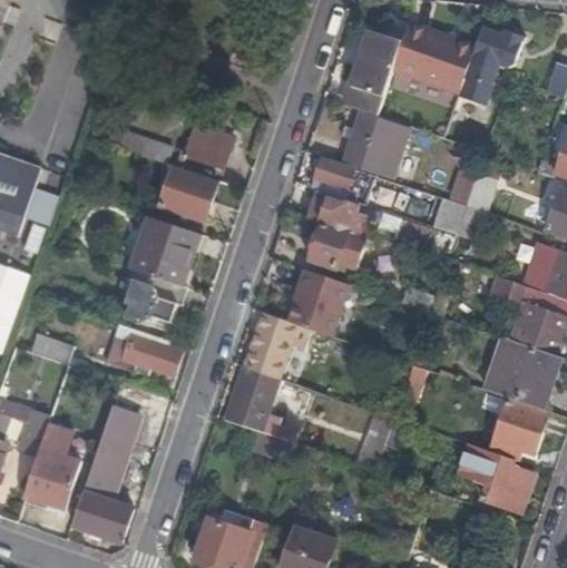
[(407,23),(400,42),(390,72),(458,94),(476,46),(407,23)]
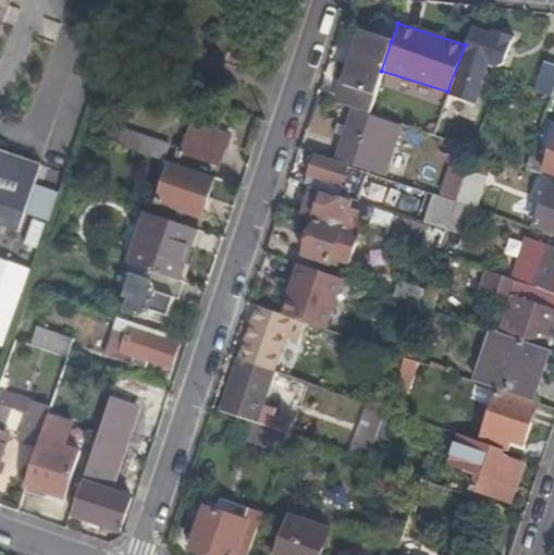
[(447,91),(446,94),(474,102),(488,63),(496,65),(502,63),(512,35),(492,28),(491,34),(471,26),(465,45),(447,91)]
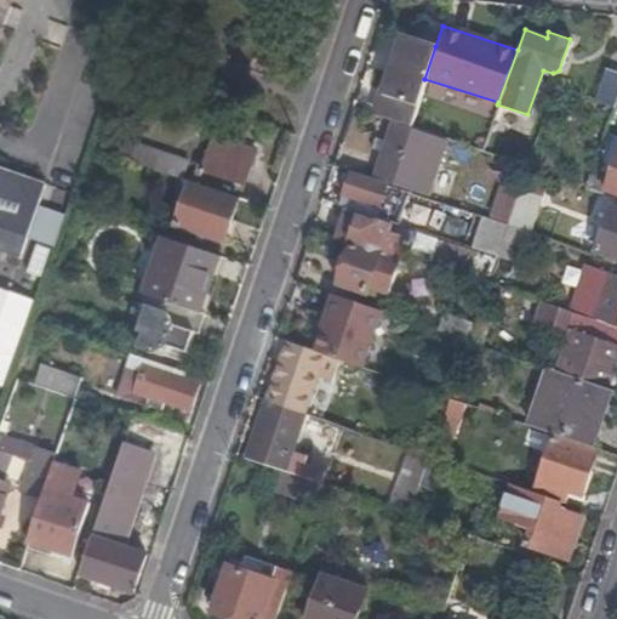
[(372,115),(409,128),(424,79),(435,46),(400,35),(372,115)]
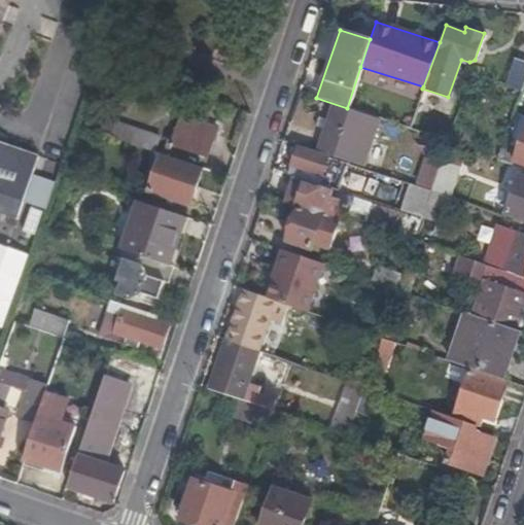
[(523,62),(512,60),(504,83),(518,92),(523,74),(523,62)]
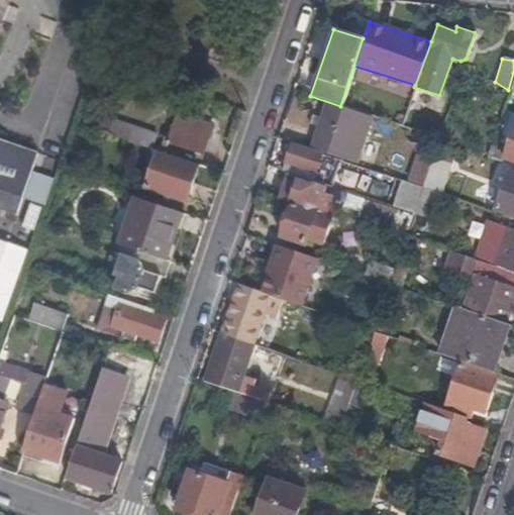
[(340,159),(343,150),(348,133),(360,137),(366,117),(325,103),(309,147),(340,159)]
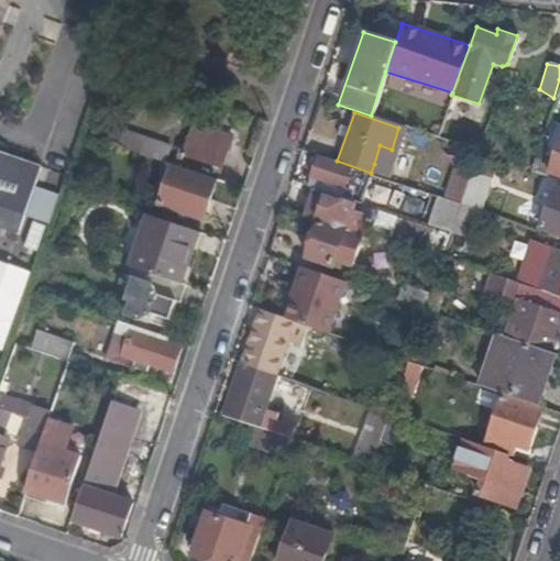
[(547,119),(534,155),(541,157),(555,121),(547,119)]
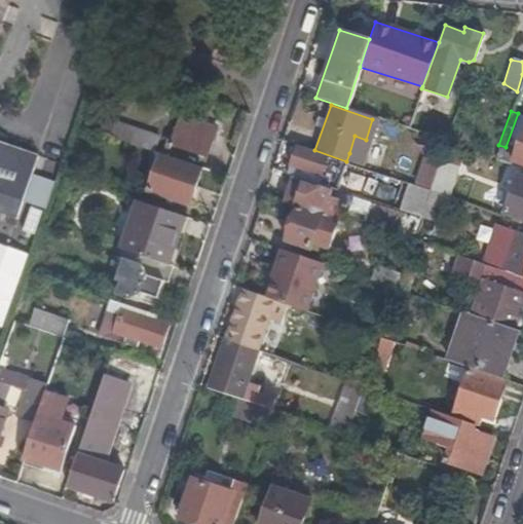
[(170,138),(164,137),(162,145),(166,146),(167,143),(202,155),(213,125),(177,114),(170,138)]
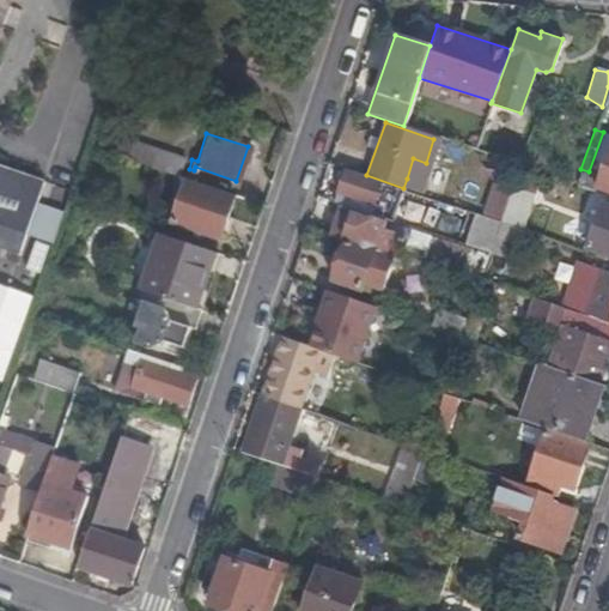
[(608,140),(594,186),(608,191),(608,140)]
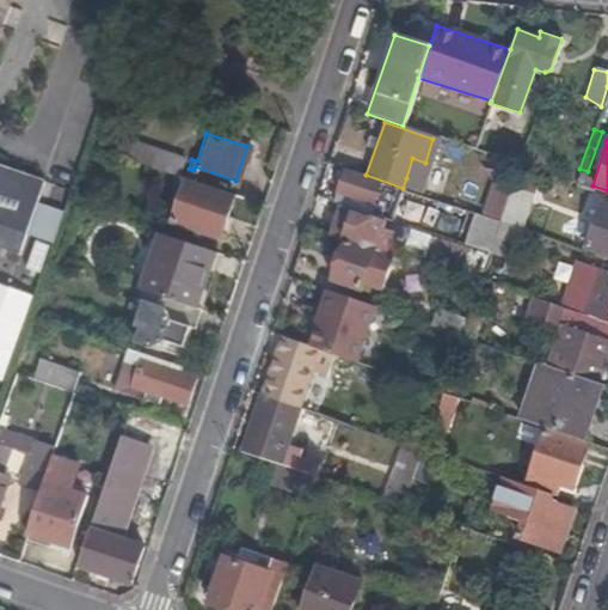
[(0,245),(18,251),(43,177),(0,162),(0,245)]
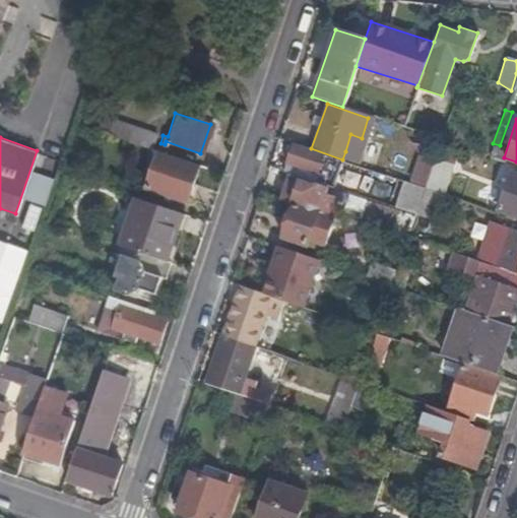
[(142,145),(127,140),(123,152),(137,157),(142,145)]
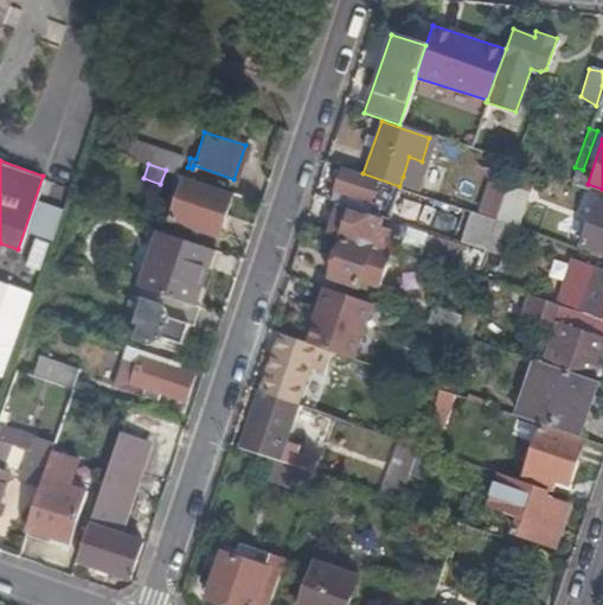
[(329,198),(385,217),(395,188),(339,170),(329,198)]
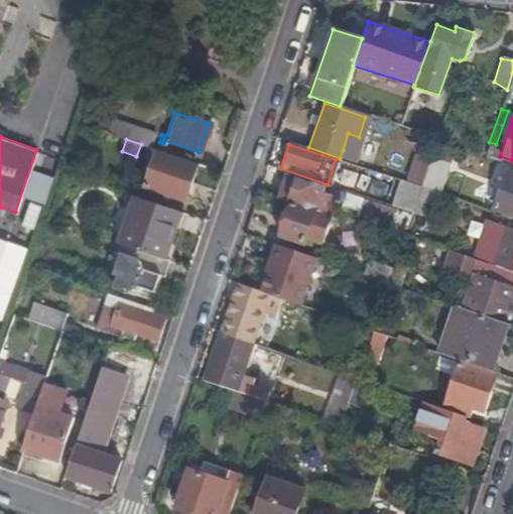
[(183,199),(196,162),(155,149),(143,184),(183,199)]
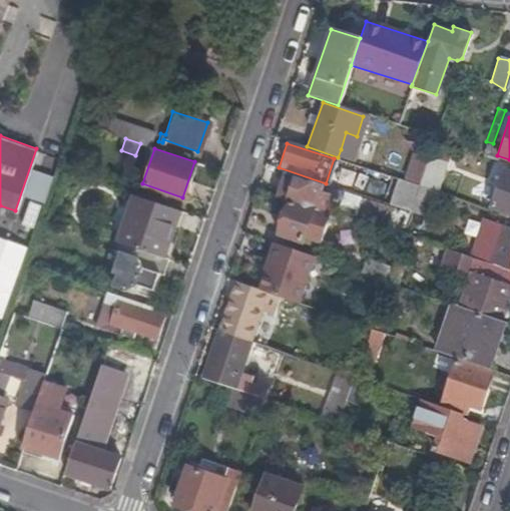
[(338,157),(350,160),(352,152),(341,149),(338,157)]
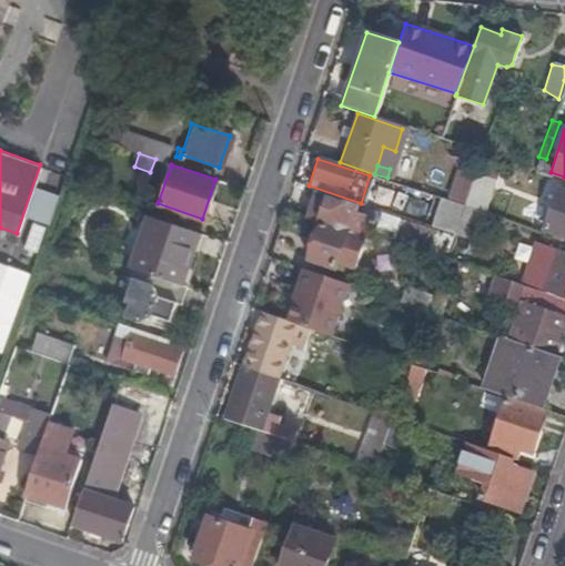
[(478,209),(487,180),(472,175),(463,203),(478,209)]
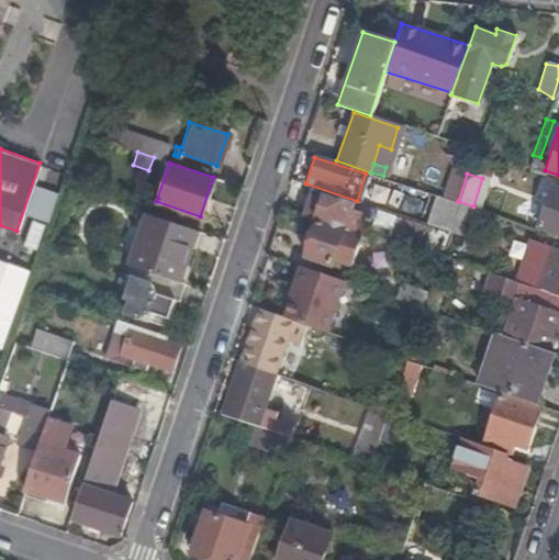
[(483,210),(495,214),(503,191),(488,186),(490,181),(482,178),(473,206),(483,210)]
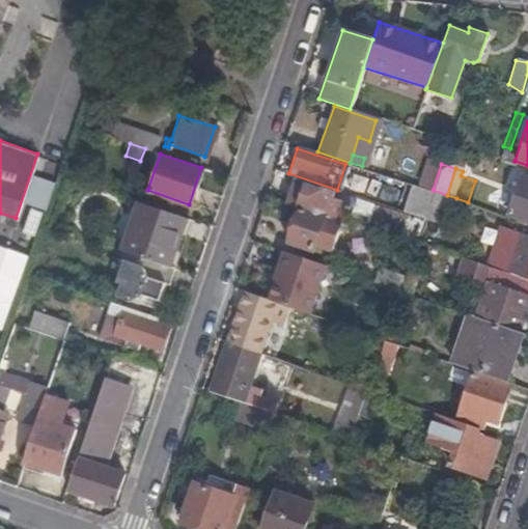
[(505,213),(527,221),(527,176),(520,174),(505,213)]
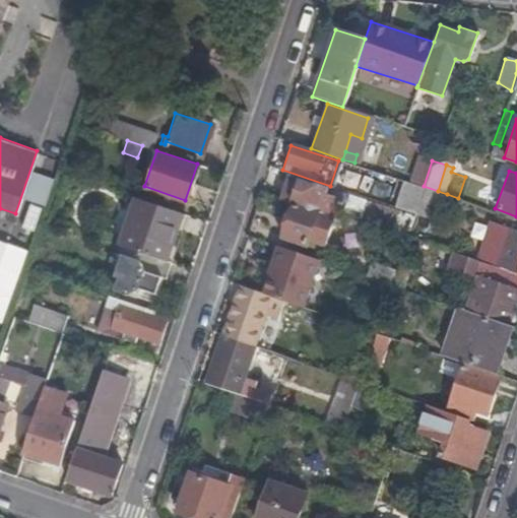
[(52,177),(38,173),(29,197),(44,201),(52,177)]
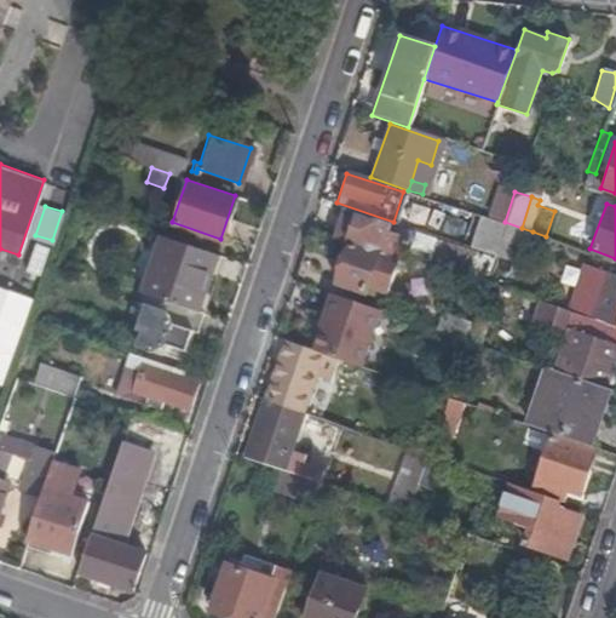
[(344,207),(334,238),(349,242),(378,252),(401,259),(408,240),(389,234),(387,238),(383,235),(387,222),(344,207)]
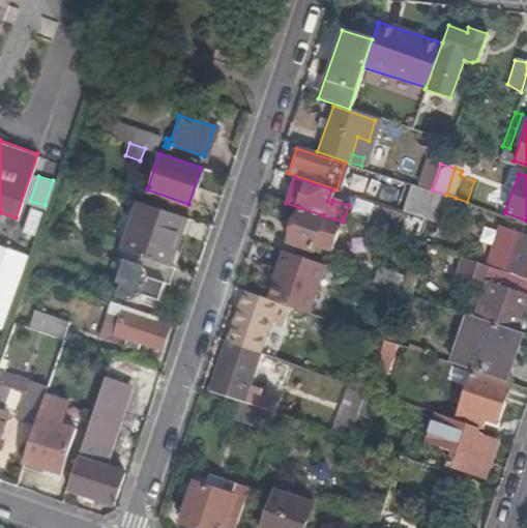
[(449,213),(456,198),(446,195),(432,189),(426,205),(449,213)]
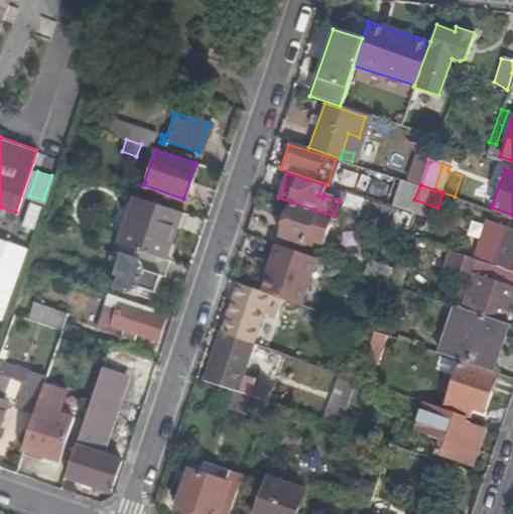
[(180,212),(134,196),(118,243),(147,253),(164,259),(180,212)]
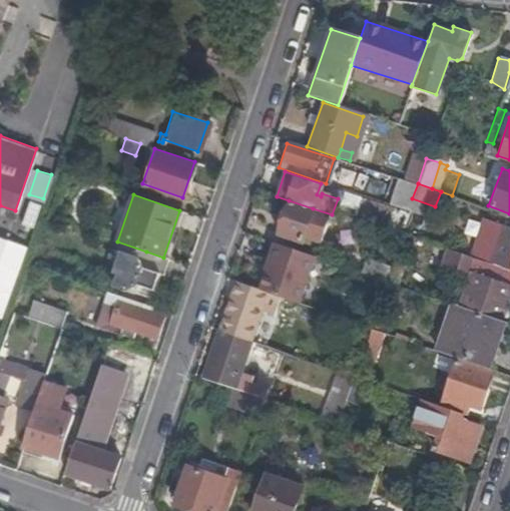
[(21,224),(33,227),(40,203),(27,200),(21,224)]
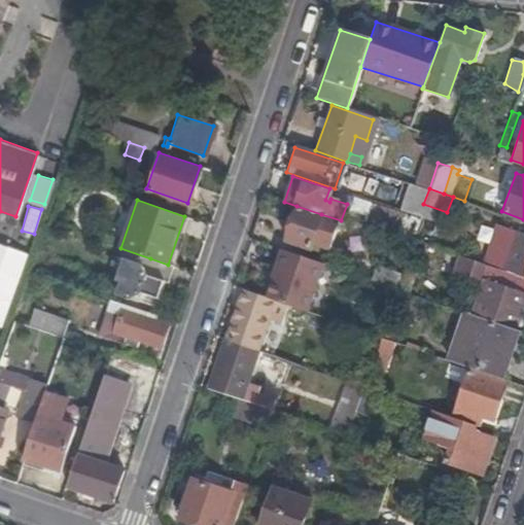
[(321,214),(297,206),(285,238),(309,246),(321,214)]
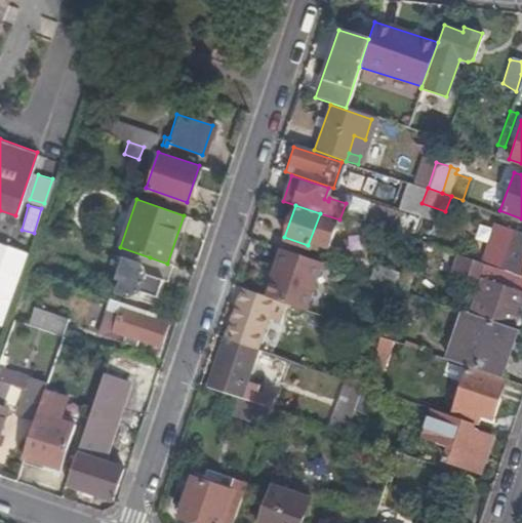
[(521,232),(514,230),(502,267),(521,273),(521,232)]
